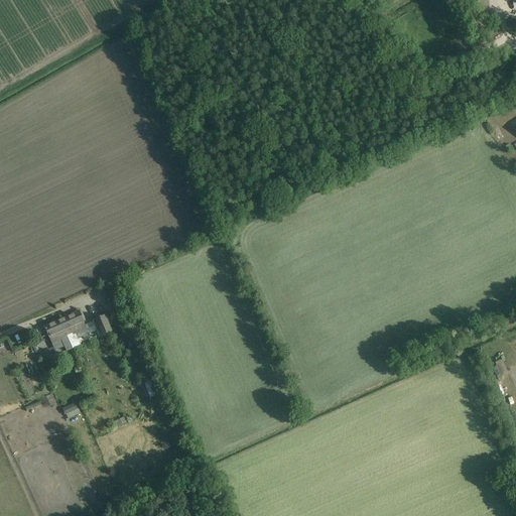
[(44,327),(52,345),(61,341),(60,339),(73,335),(73,336),(86,330),(79,311),(44,327)]
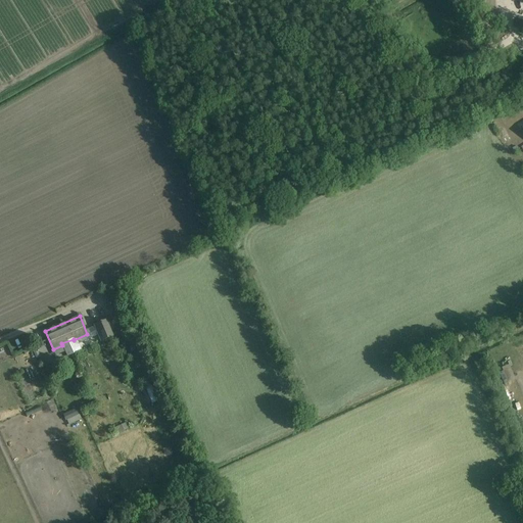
[(113,336),(110,330),(106,321),(95,326),(101,341),(113,336)]
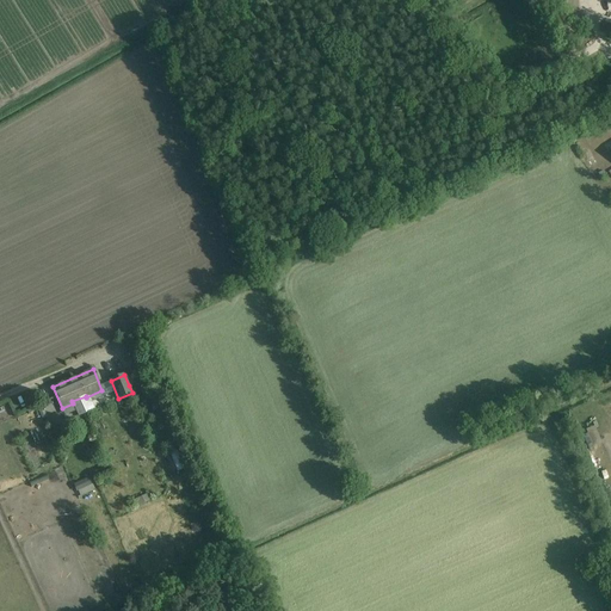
[(160,409),(158,403),(156,400),(155,400),(149,402),(153,412),(160,409)]
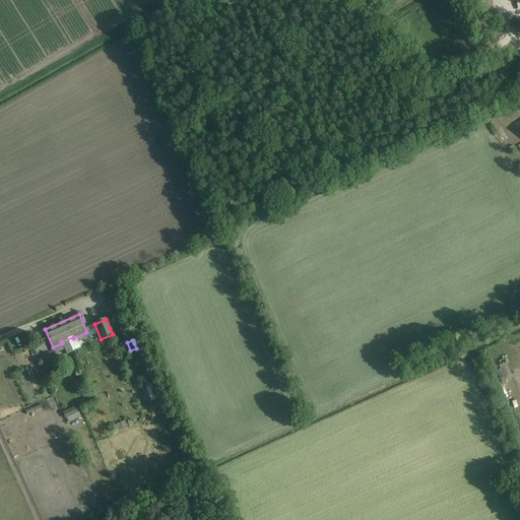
[(501,370),(497,371),(502,383),(505,382),(501,370)]
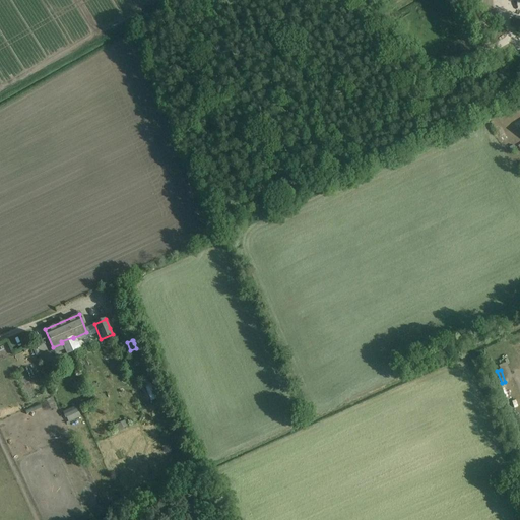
[(149,384),(144,386),(150,400),(154,398),(149,384)]
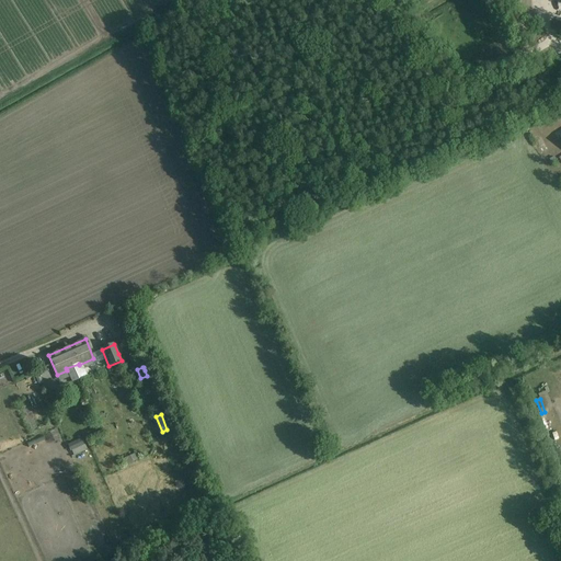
[(82,438),(68,445),(70,451),(86,445),(82,438)]
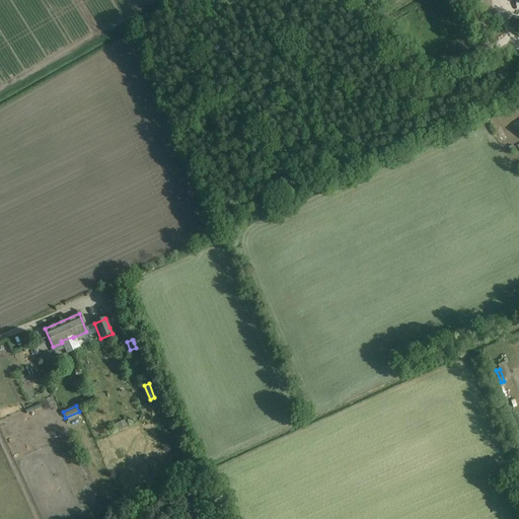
[(127,419),(114,426),(116,432),(130,425),(127,419)]
